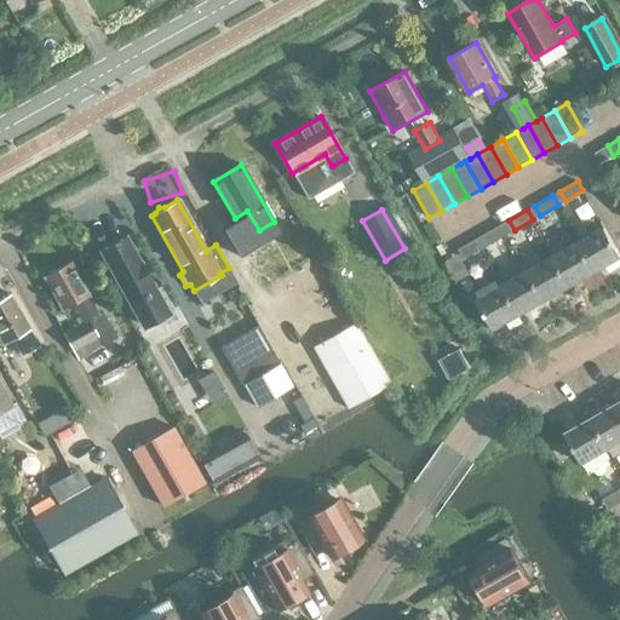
[(507,234),(501,224),(483,235),(489,245),(507,234)]
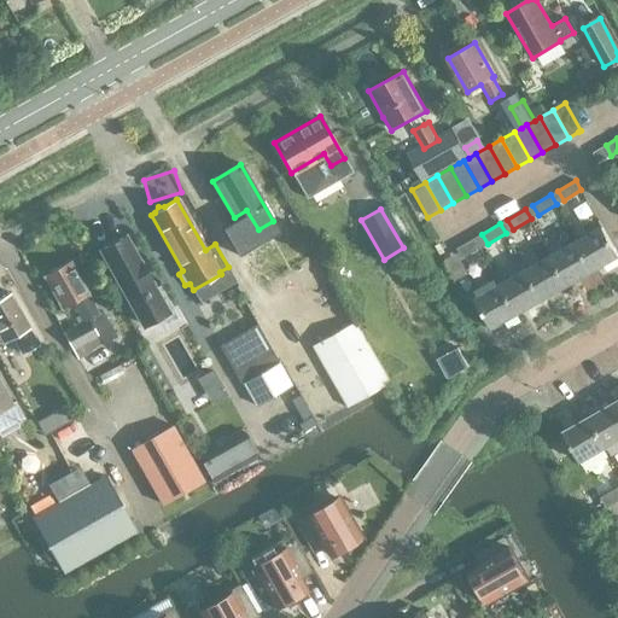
[(575,240),(593,272),(617,256),(601,226),(575,240)]
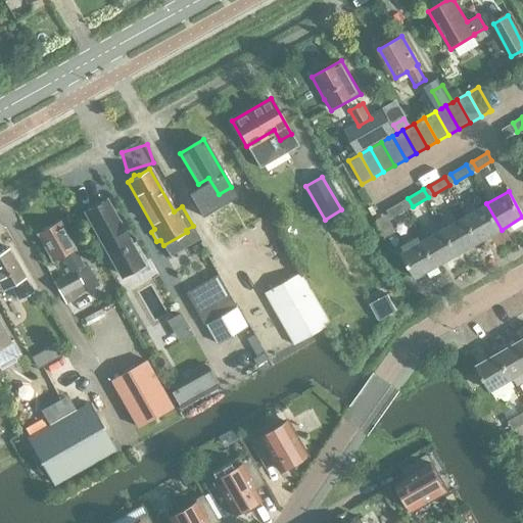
[(122,275),(146,260),(136,241),(130,244),(127,239),(128,238),(119,222),(117,222),(105,200),(86,211),(122,275)]
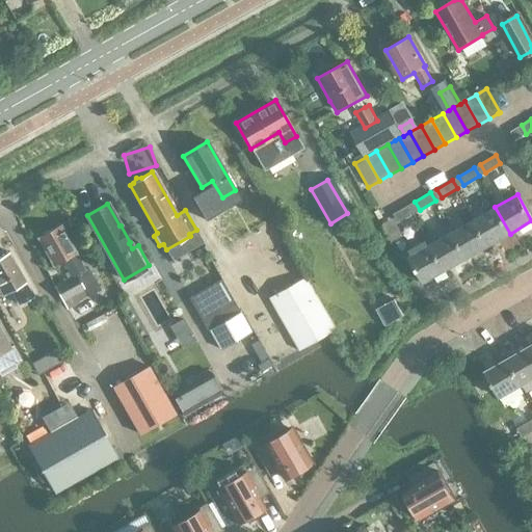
[(414,213),(408,205),(394,214),(398,222),(414,213)]
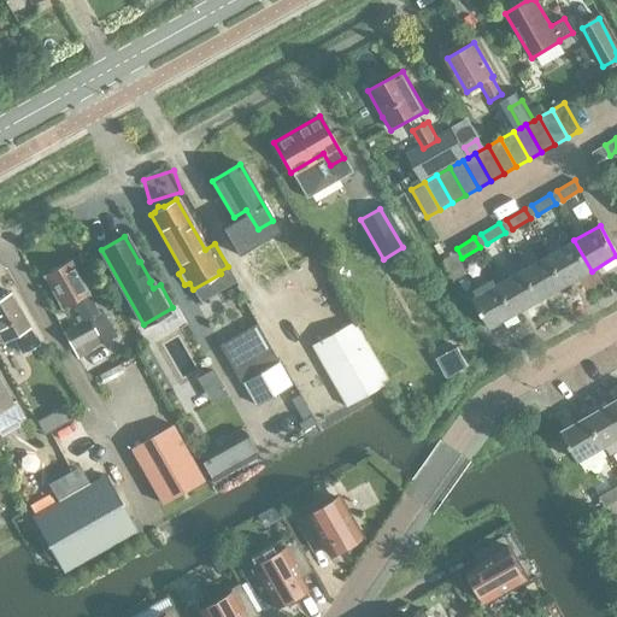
[(550,254),(566,285),(592,271),(574,240),(562,247),(559,242),(547,250),(550,254)]
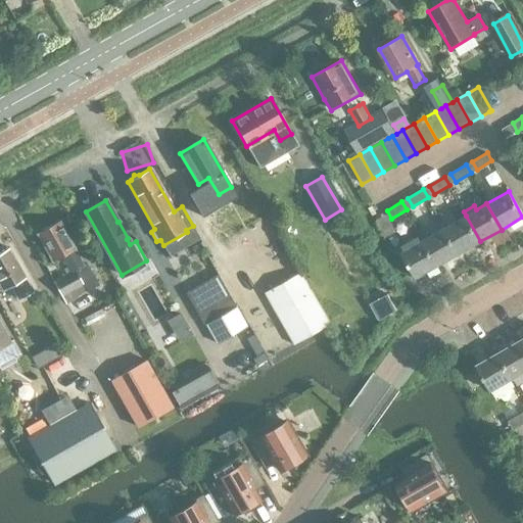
[(444,228),(459,253),(480,241),(466,216),(455,222),(453,218),(442,223),(444,228)]
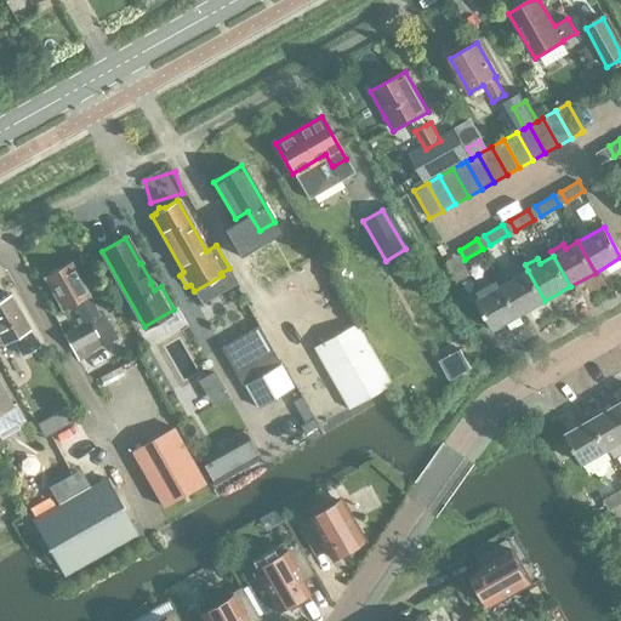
[(69,262),(43,277),(62,311),(73,306),(83,323),(63,334),(78,362),(117,339),(102,313),(98,314),(69,262)]
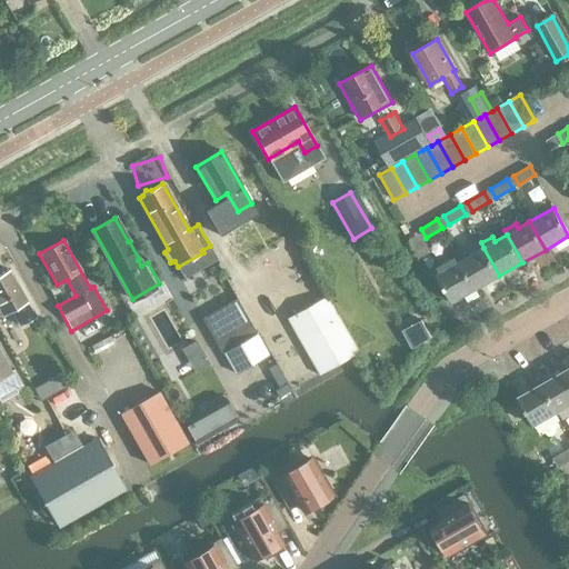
[(460,261),(477,289),(499,276),(483,248),(472,253),(468,247),(456,253),(460,261)]
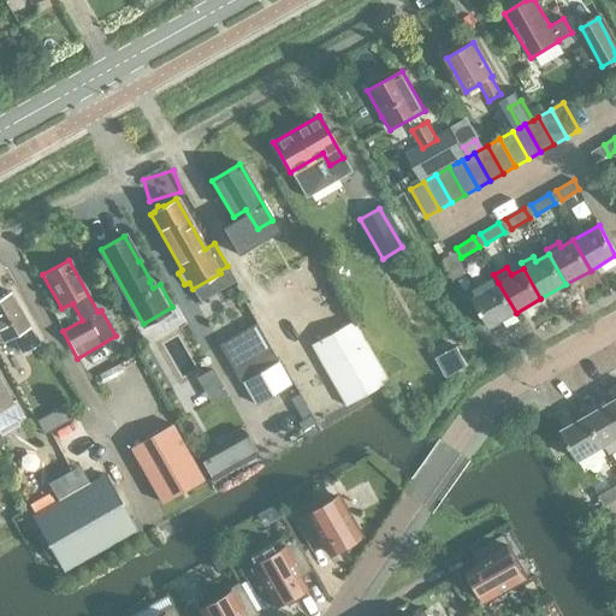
[(498,283),(473,297),(490,327),(516,313),(498,283)]
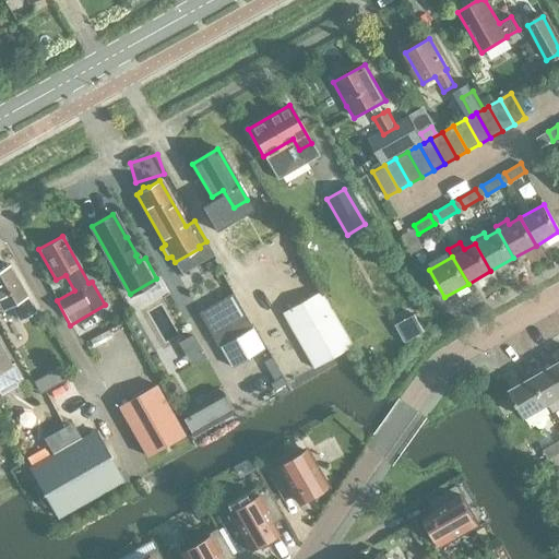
[(0,271),(0,305),(3,310),(11,306),(20,321),(35,312),(26,297),(9,266),(0,271)]
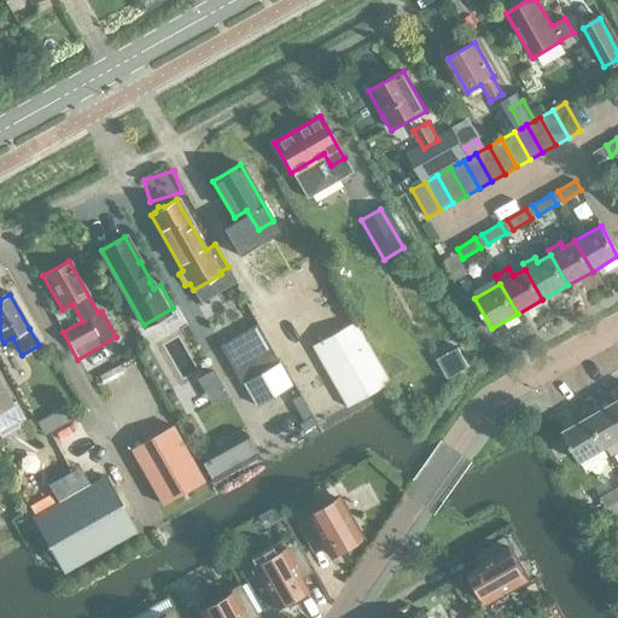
[(345,408),(389,383),(355,321),(312,347),(345,408)]
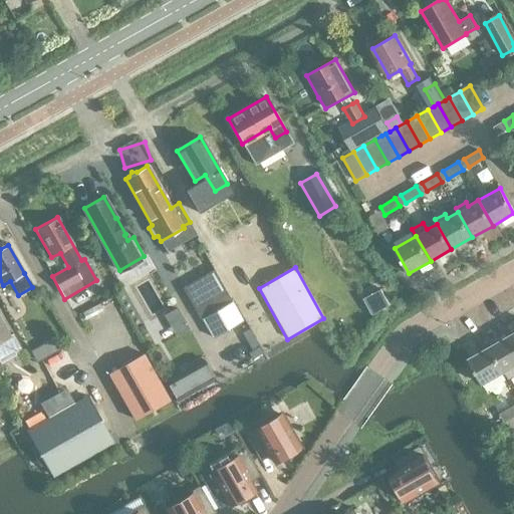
[(242,321),(231,302),(213,271),(182,289),(199,320),(201,319),(212,338),(242,321)]
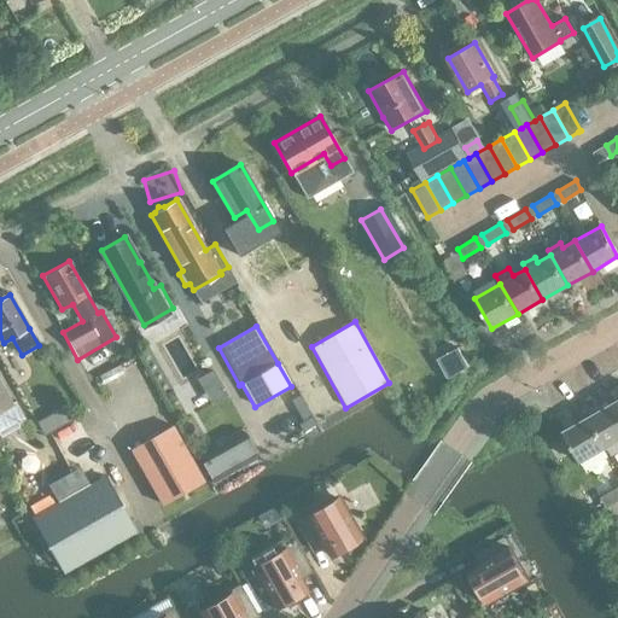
[(458,347),(436,359),(447,378),(468,367),(458,347)]
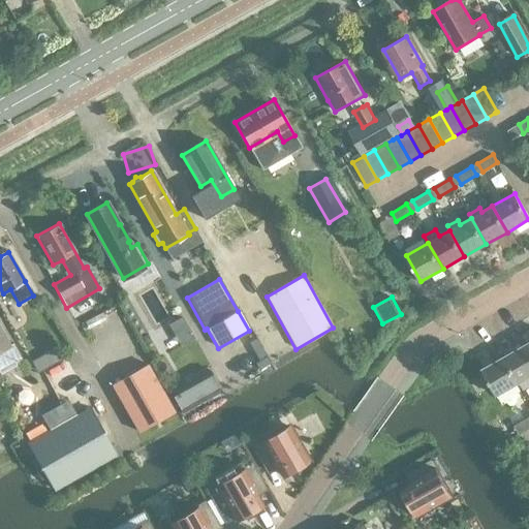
[(187,313),(172,318),(180,342),(195,337),(187,313)]
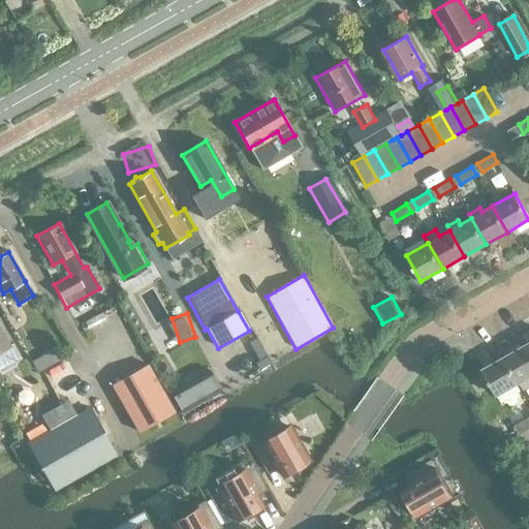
[(0,352),(9,347),(0,330),(0,352)]
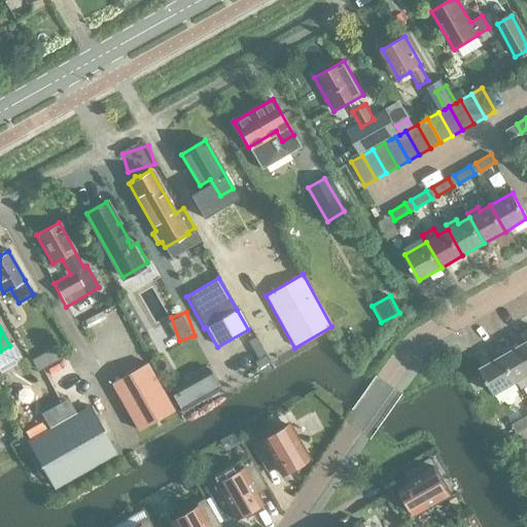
[(502,356),(517,383),(526,376),(526,351),(523,344),(502,356)]
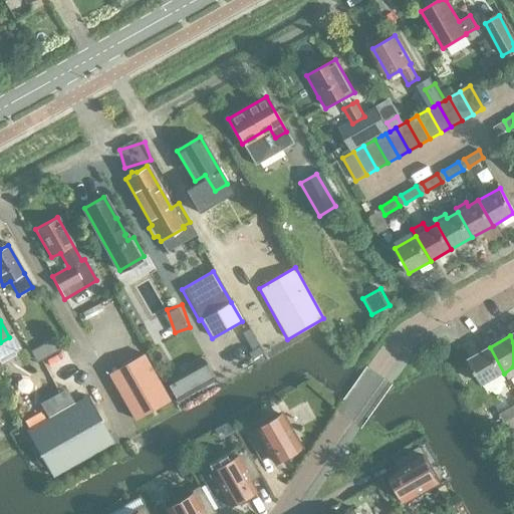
[(258,345),(244,354),(248,361),(263,352),(258,345)]
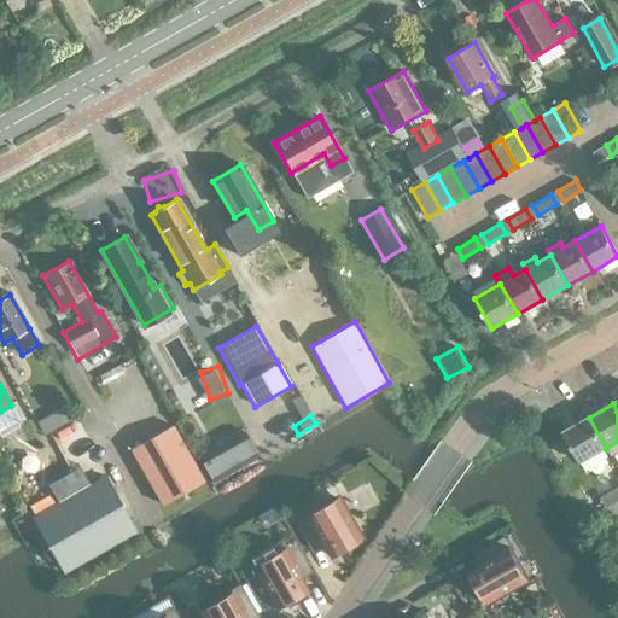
[(563,432),(579,464),(606,449),(589,418),(563,432)]
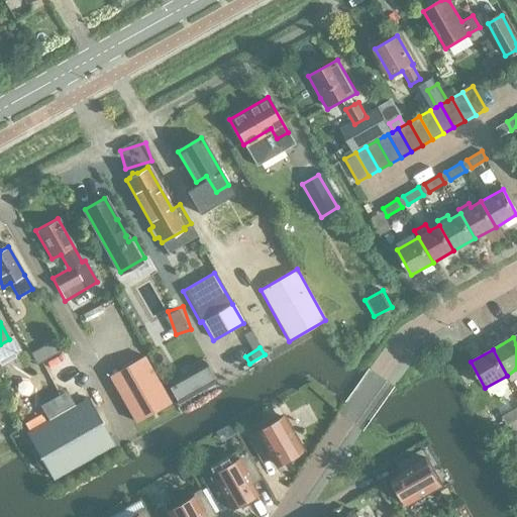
[(109,378),(134,423),(170,403),(144,357),(109,378)]
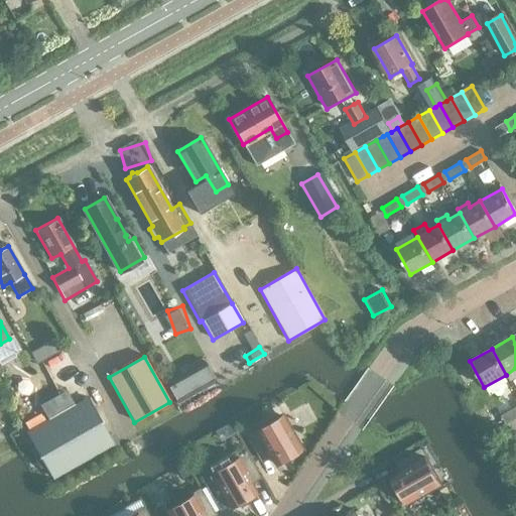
[(216,380),(205,361),(166,383),(177,402),(216,380)]
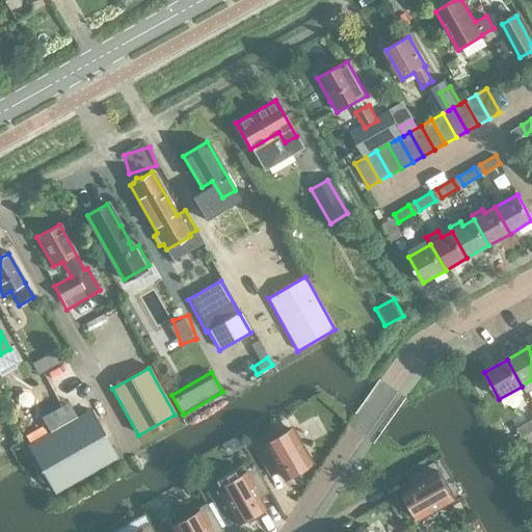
[(55,495),(56,494),(118,458),(90,409),(27,446),(55,495)]
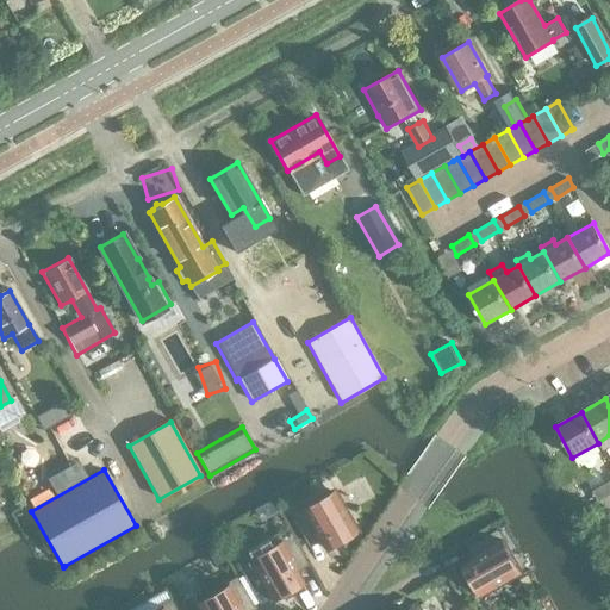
[(592,492),(598,502),(609,493),(609,483),(609,481),(592,492)]
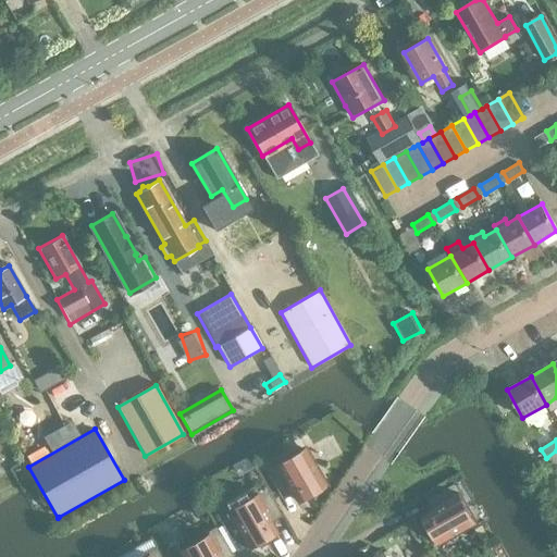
[(280,495),(291,490),(297,500),(323,485),(317,473),(320,471),(313,458),(309,460),(302,448),(265,469),(280,495)]
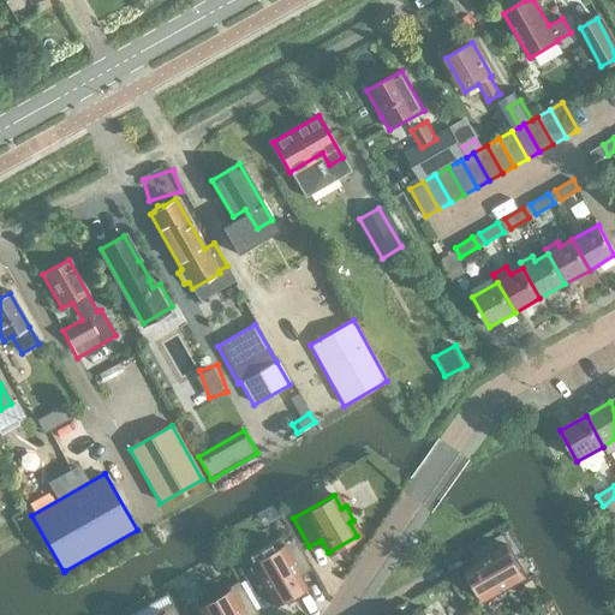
[(525,574),(501,533),(472,550),(479,561),(466,568),(483,598),(525,574)]
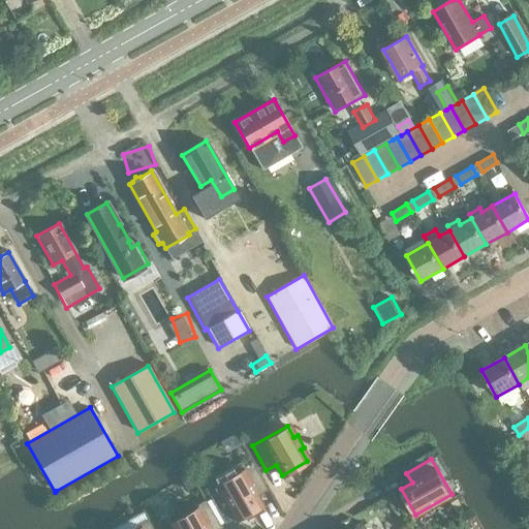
[(217,484),(238,519),(262,504),(256,494),(267,488),(252,463),(217,484)]
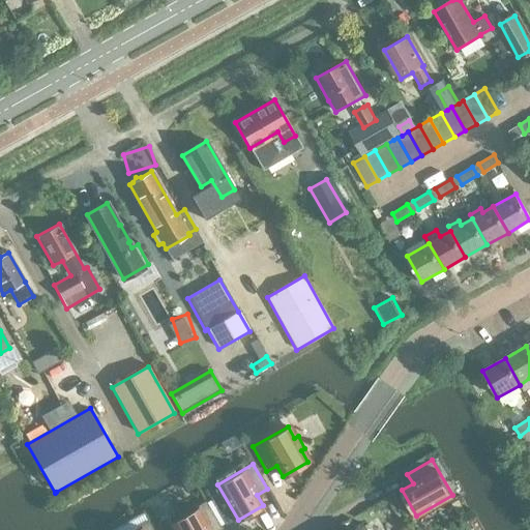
[(193,477),(182,483),(186,492),(197,486),(193,477)]
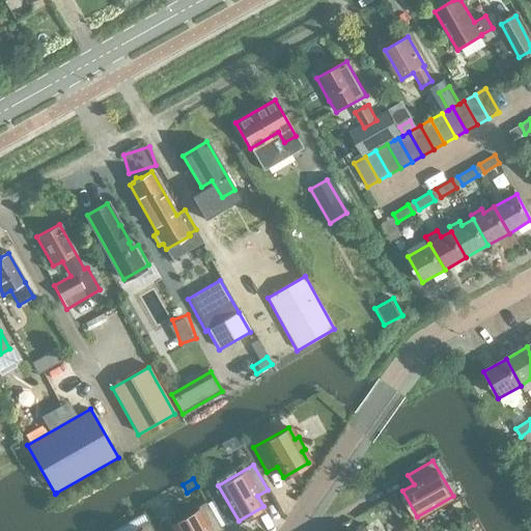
[(216,530),(221,528),(206,503),(171,523),(175,530),(216,530)]
